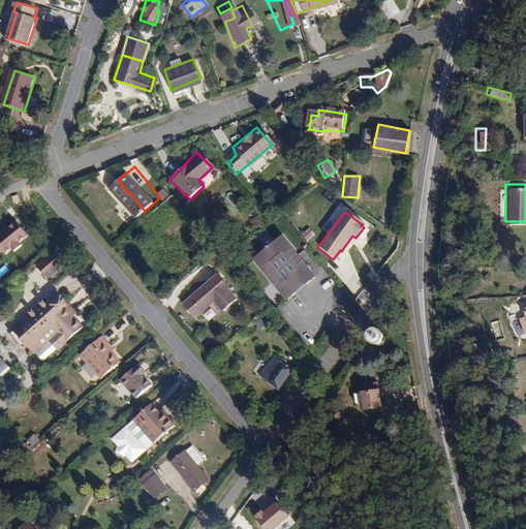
[(23,237),(11,222),(0,230),(0,251),(2,253),(6,250),(11,255),(20,249),(14,244),(23,237)]
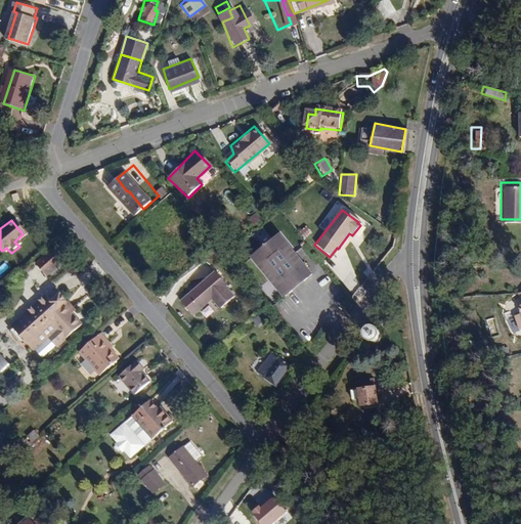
[(296,230),(301,238),(309,233),(304,226),(296,230)]
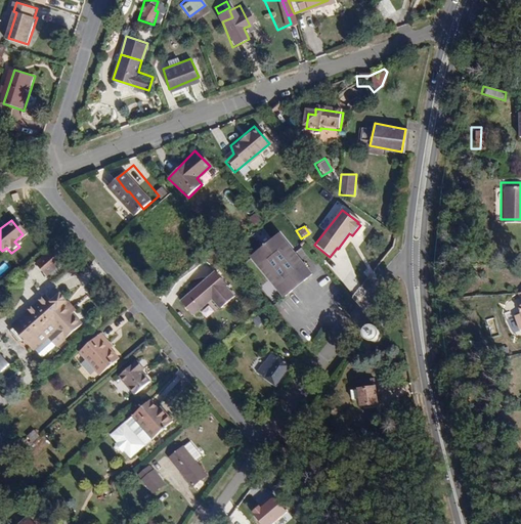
[(310,273),(278,233),(249,254),(281,296),(310,273)]
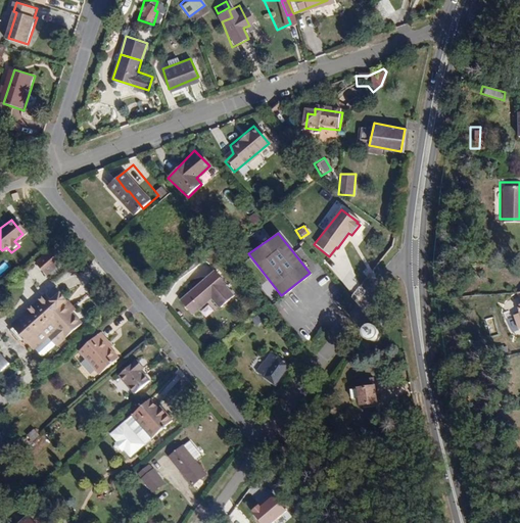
[(52,264),(72,251),(62,238),(44,251),(52,264)]
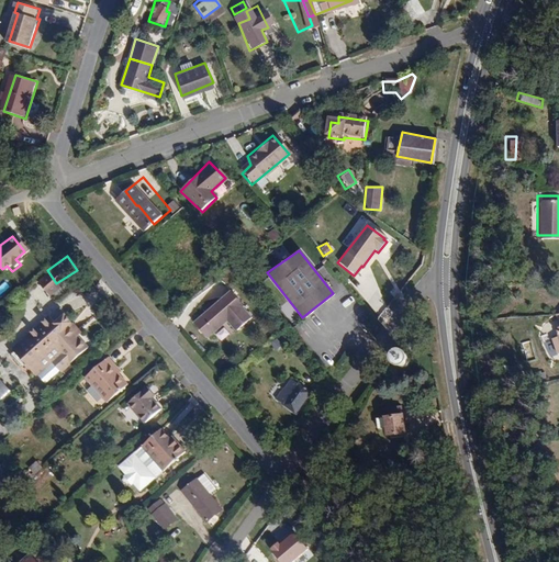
[(258,315),(236,288),(197,318),(211,335),(232,318),(242,328),(258,315)]
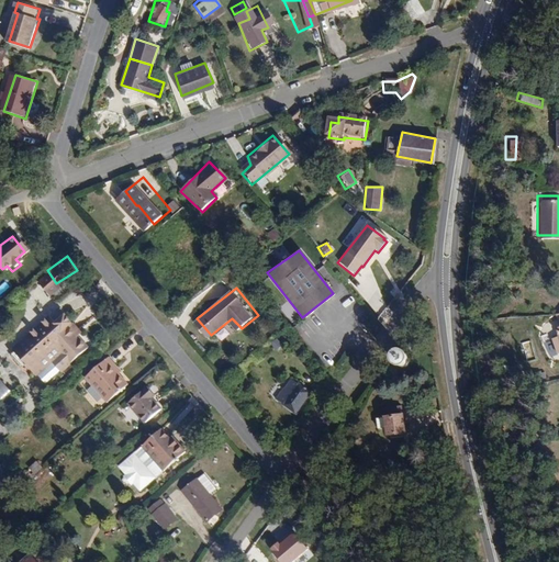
[(60,359),(62,361),(90,340),(78,324),(81,322),(69,306),(60,313),(55,305),(15,334),(17,335),(24,346),(35,361),(45,353),(53,349),(60,359)]
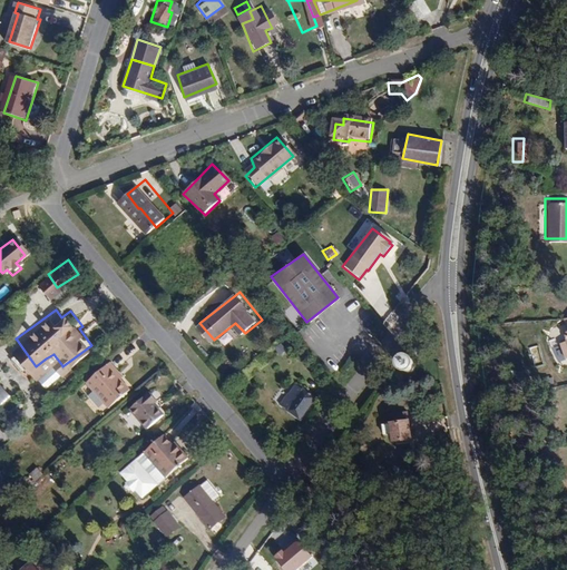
[(566,320),(556,321),(559,333),(555,334),(557,343),(551,344),(557,362),(563,360),(565,367),(566,366),(566,320)]
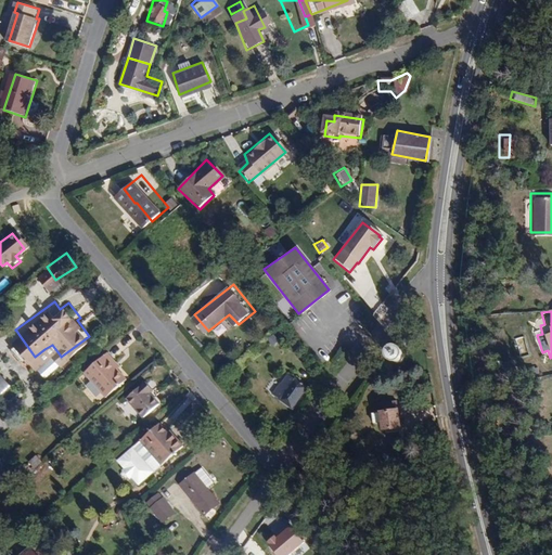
[(21,345),(24,341),(16,331),(13,333),(12,333),(12,336),(13,335),(21,345)]
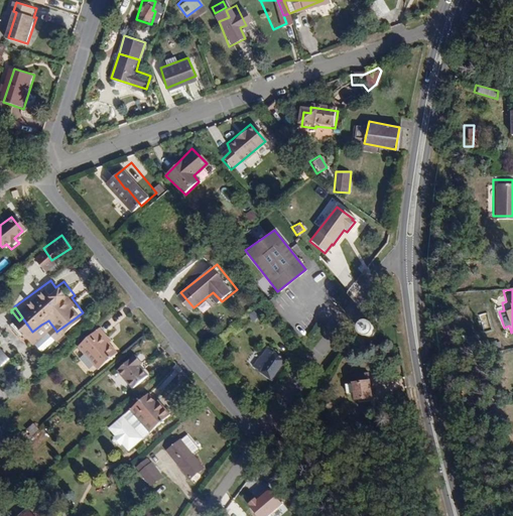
[(477,314),(480,332),(489,330),(485,313),(477,314)]
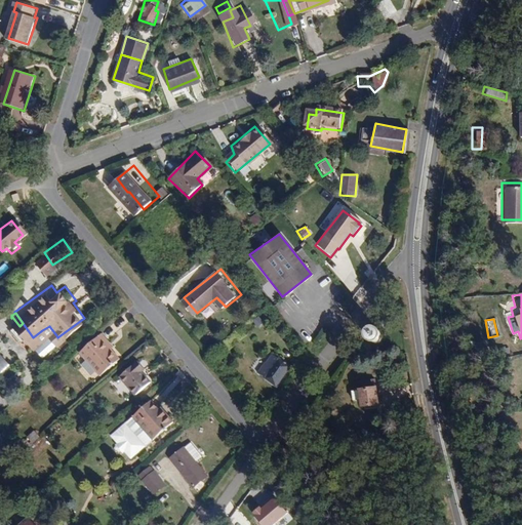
[(56,335),(49,326),(42,330),(49,340),(56,335)]
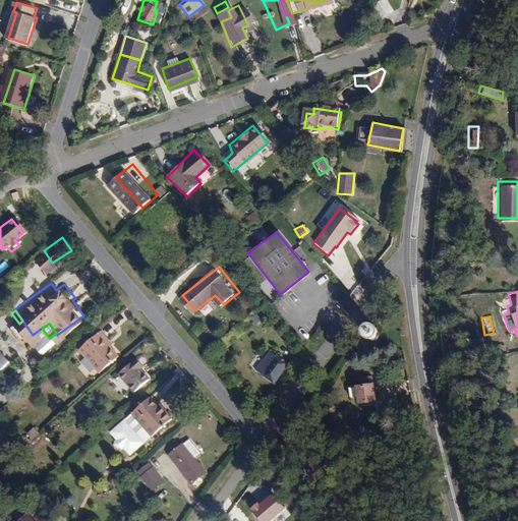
[(116,350),(99,326),(78,340),(88,353),(95,349),(103,359),(116,350)]
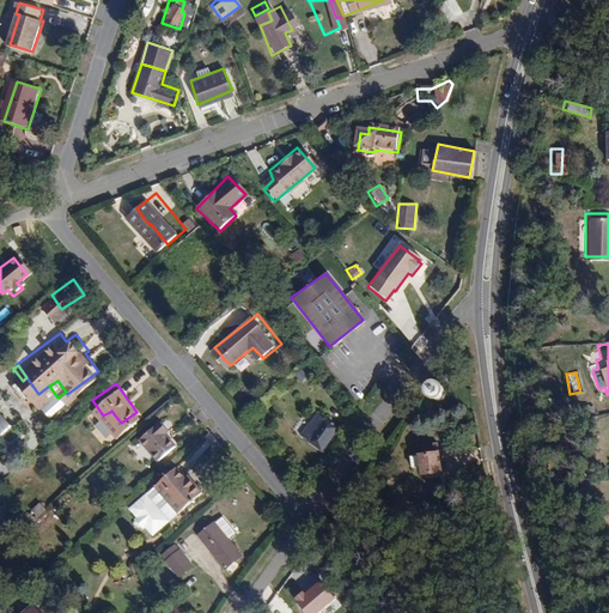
[(439,398),(439,394),(439,393),(439,390),(437,387),(436,386),(433,384),(430,384),(426,384),(424,386),(422,387),(421,390),(420,395),(421,399),(424,401),(426,402),(431,404),(434,402),(438,400),(439,398)]
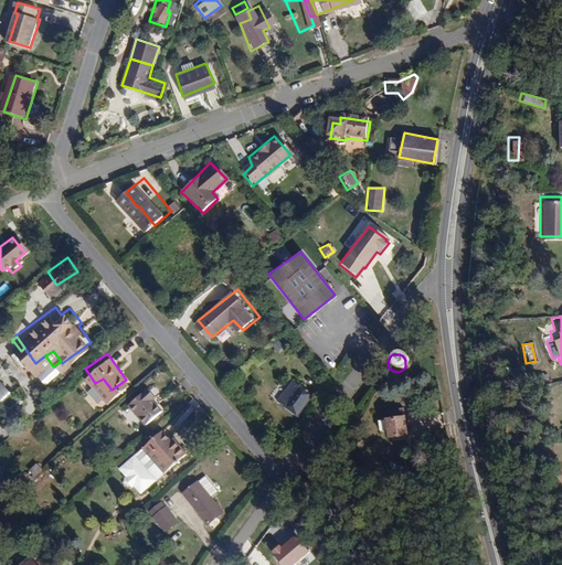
[(284,402),(300,383),(295,379),(278,397),(284,402)]
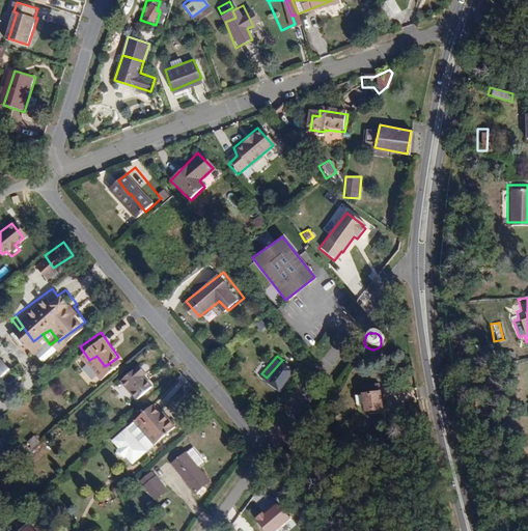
[(141,370),(145,367),(138,358),(117,373),(134,394),(150,382),(141,370)]
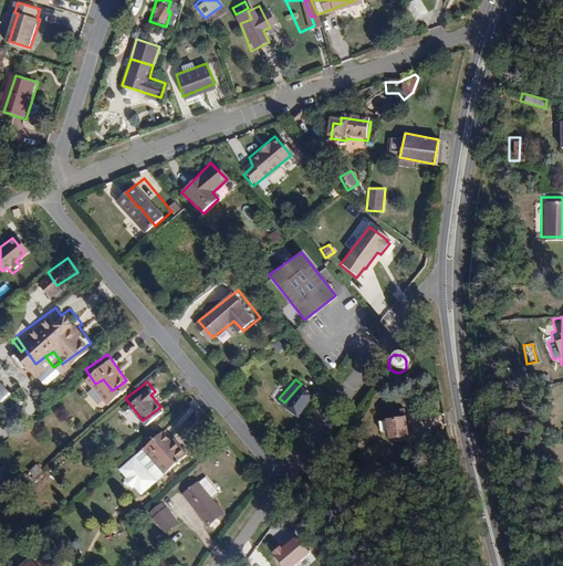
[(313,395),(301,384),(284,402),(296,415),(313,395)]
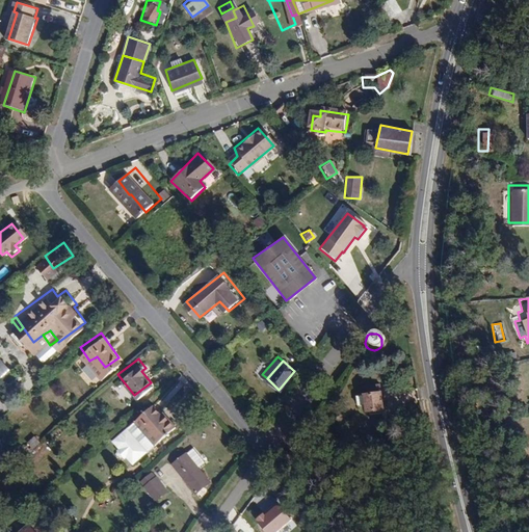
[(380,414),(376,393),(359,396),(362,413),(368,413),(369,415),(380,414)]
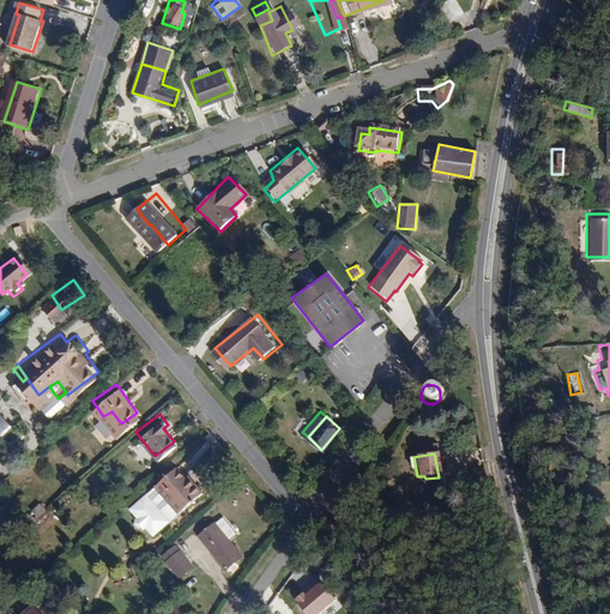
[(195,489),(187,479),(183,480),(171,464),(146,482),(162,501),(167,498),(174,506),(195,489)]
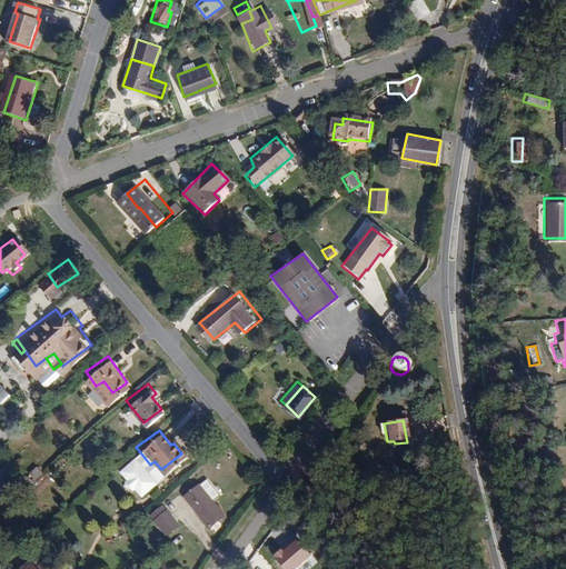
[(29,485),(40,475),(33,467),(22,477),(29,485)]
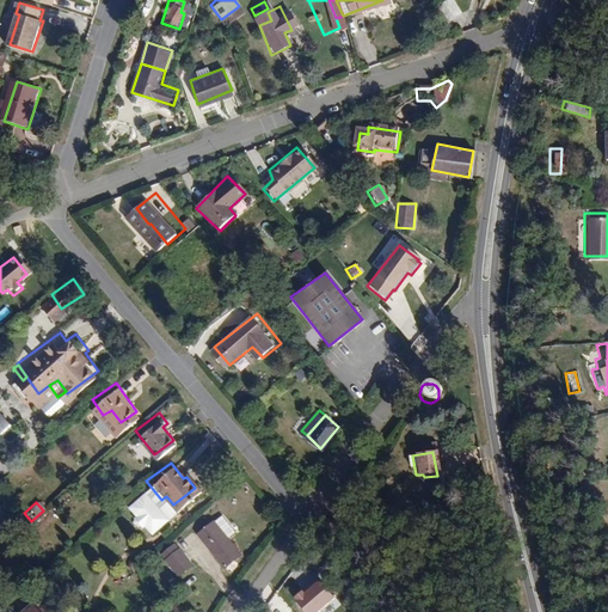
[(202,518),(216,534),(223,527),(210,510),(202,518)]
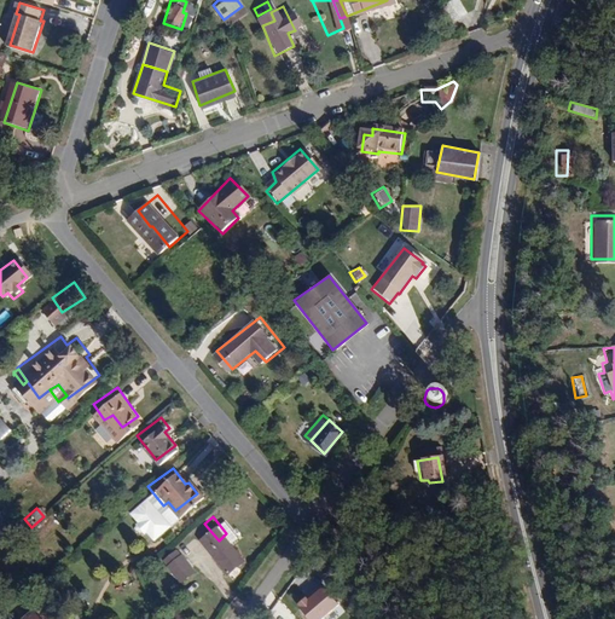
[(189,536),(198,549),(206,543),(213,553),(206,559),(214,570),(231,557),(219,541),(204,524),(189,536)]
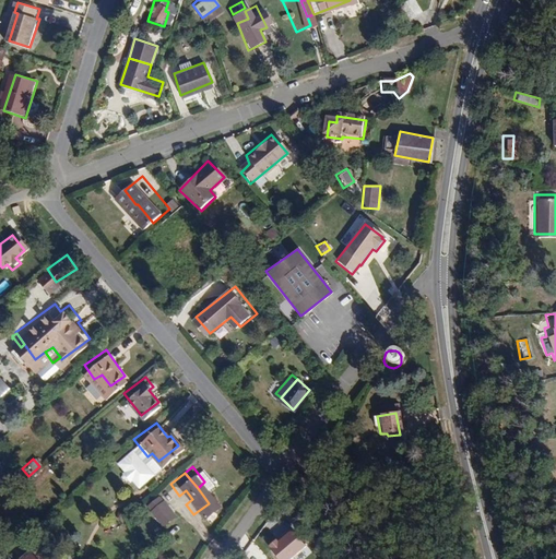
[(186,490),(179,496),(186,504),(192,499),(186,490)]
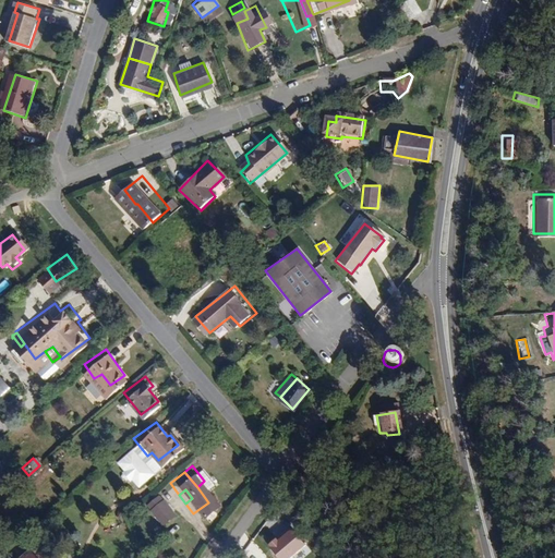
[(152,522),(164,513),(149,494),(137,502),(152,522)]
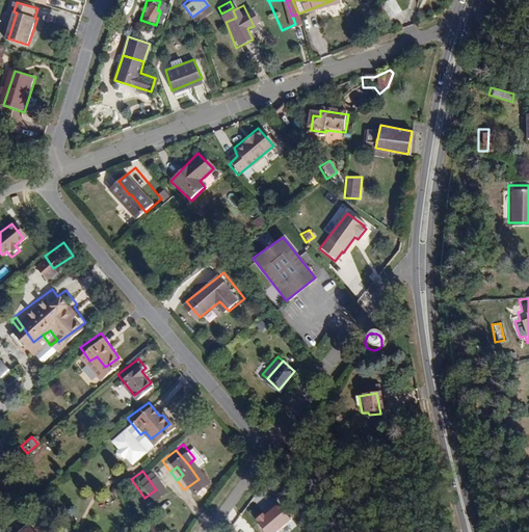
[(274,531),(289,521),(276,504),(262,516),(258,513),(252,519),(261,531),(274,531)]
